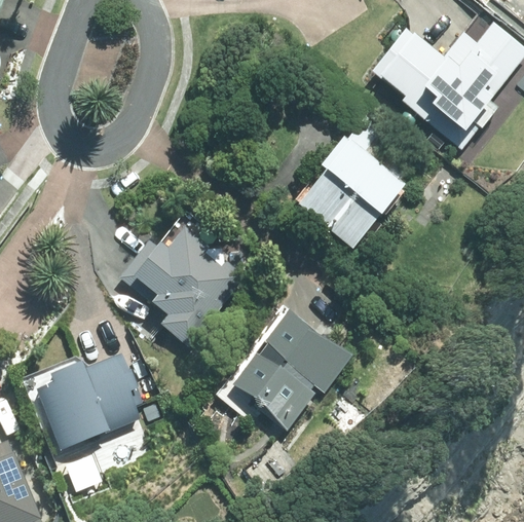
[(497,115),(493,112),(504,98),(523,73),(523,58),(496,36),(479,58),(463,46),(446,70),(408,41),(374,85),(406,109),(402,114),(454,153),(453,154),(463,161),(497,115)]
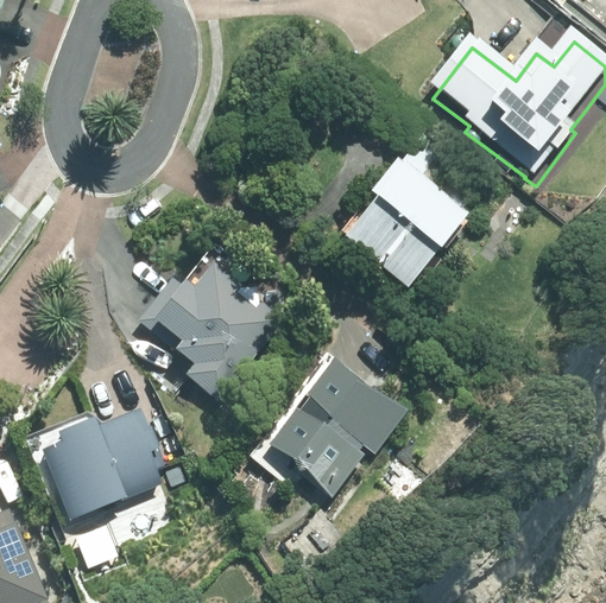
[(378,190),(343,230),(405,285),(440,246),(437,242),(465,211),(399,154),(372,185),(378,190)]
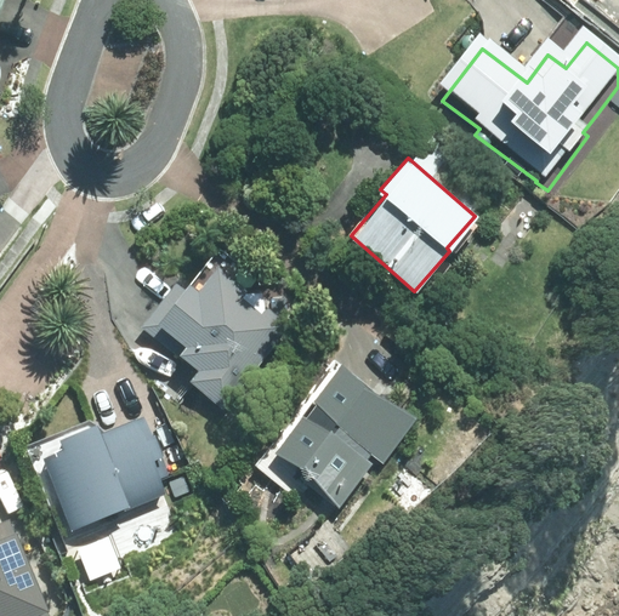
[(196,370),(187,381),(225,411),(293,329),(266,307),(263,311),(262,291),(245,294),(248,290),(217,264),(197,289),(186,280),(181,287),(177,285),(142,329),(174,355),(176,354),(196,370)]
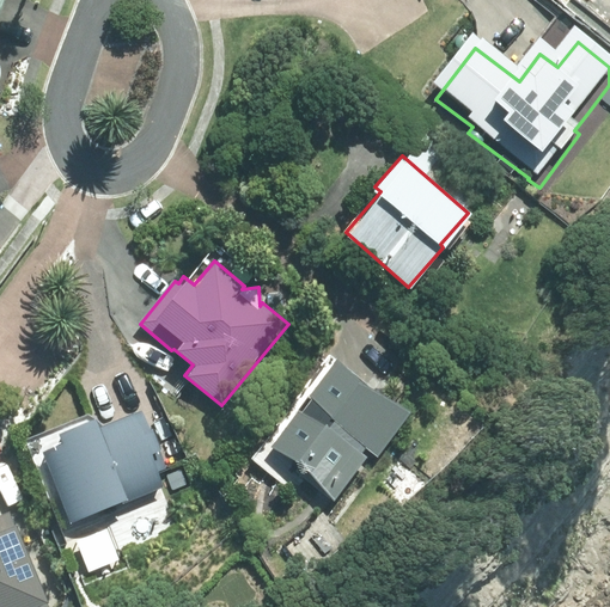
[(377,457),(410,411),(335,355),(269,442),(293,459),(296,454),(335,501),(367,457),(363,453),(366,448),(377,457)]
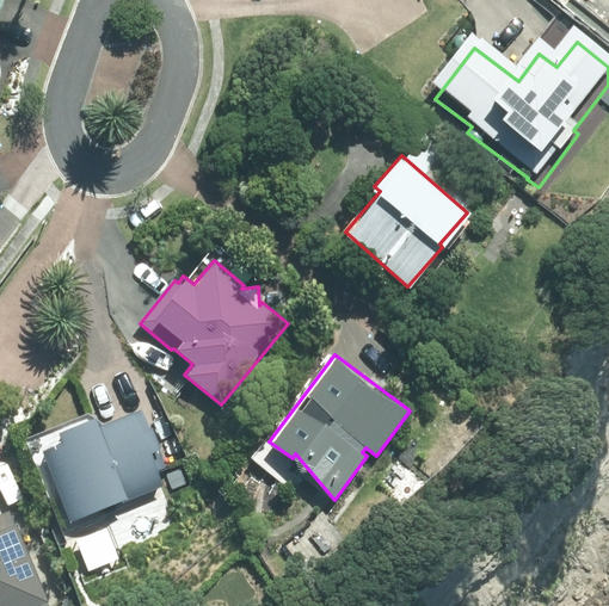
[(91,412),(55,426),(60,438),(40,446),(69,521),(122,500),(123,504),(164,487),(149,453),(160,449),(146,412),(134,415),(131,412),(97,426),(91,412)]
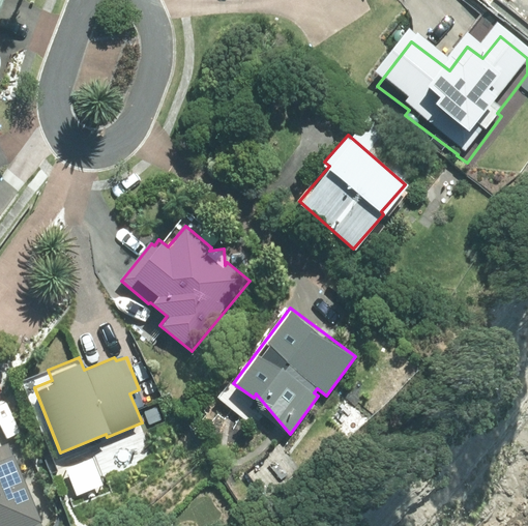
[(41,525),(7,443),(0,445),(0,525),(41,525)]
